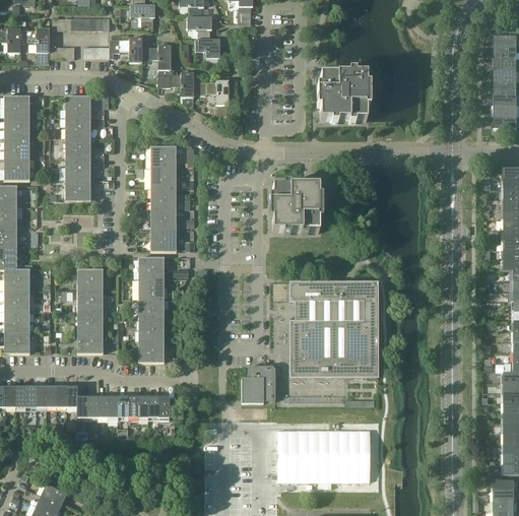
[(179,0),(180,5),(191,5),(191,15),(191,16),(203,16),(203,15),(202,0),(179,0)]
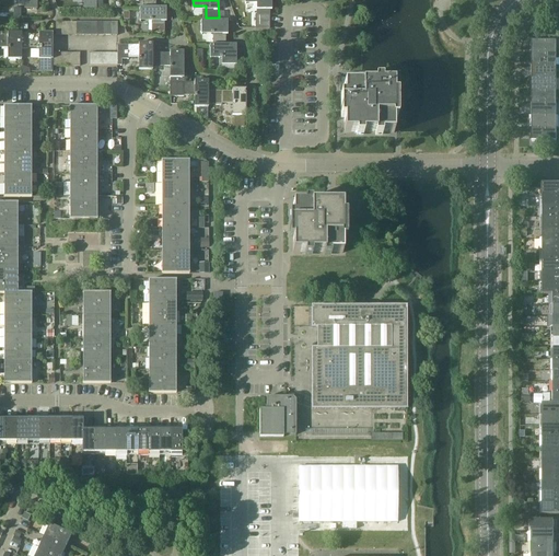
[(258,0),(258,10),(257,10),(257,24),(271,24),(270,0),(258,0)]
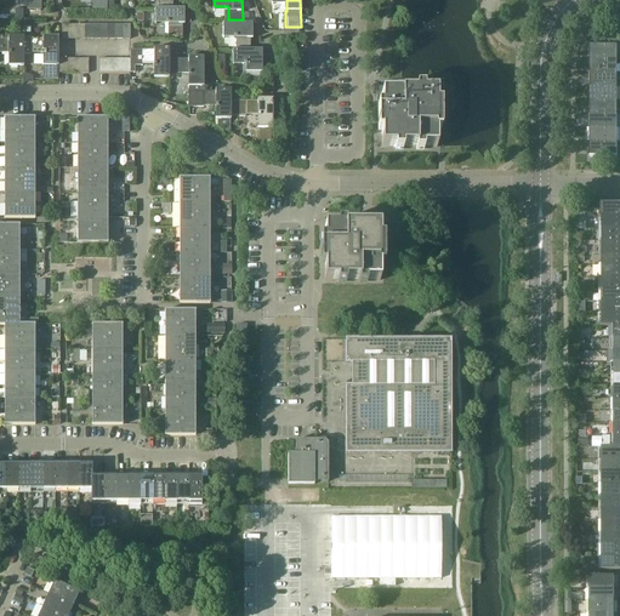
[(185,4),(174,4),(174,5),(160,5),(160,4),(157,4),(157,18),(170,18),(170,32),(185,32),(185,4)]
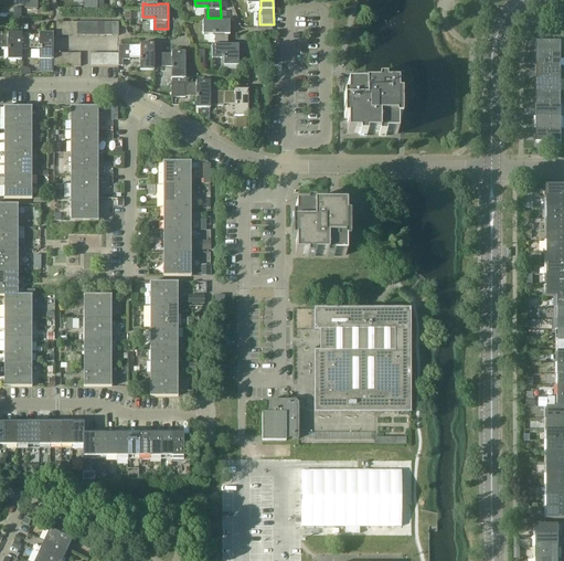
[(230,17),(221,17),(221,18),(208,18),(208,17),(204,17),(204,30),(216,29),(216,41),(216,42),(230,42),(230,41),(230,17)]
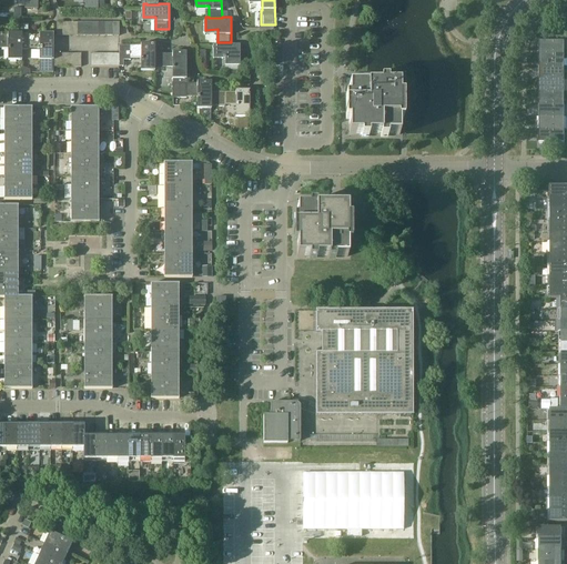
[(23,46),(23,31),(0,31),(0,43),(10,44),(10,47),(10,57),(23,57),(23,46)]
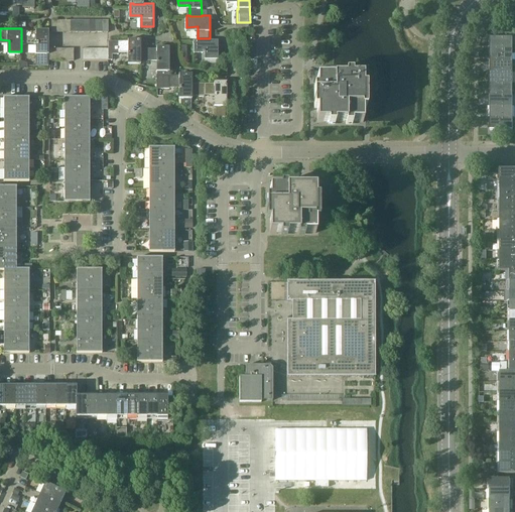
[(49,45),(49,28),(21,28),(21,41),(27,41),(27,40),(37,40),(37,42),(38,51),(49,51),(49,45)]
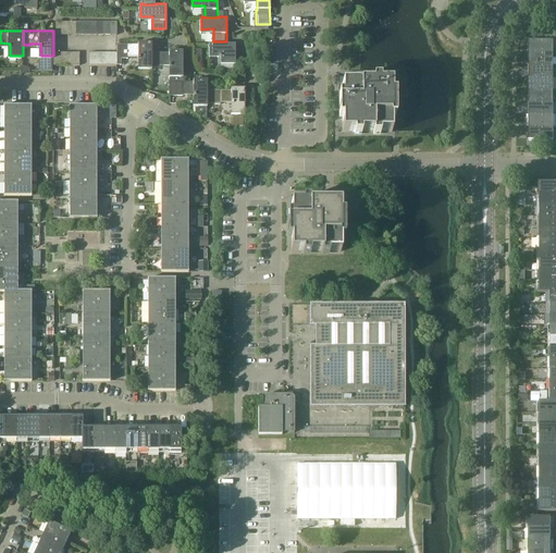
[(555,36),(530,36),(530,49),(555,49),(555,36)]
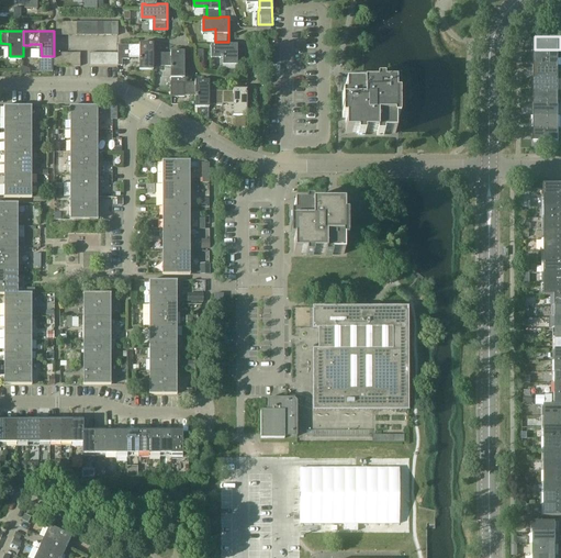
[(123,42),(120,42),(120,49),(120,62),(123,62),(123,56),(131,56),(131,55),(142,55),(142,66),(155,66),(155,65),(155,49),(155,41),(123,42)]
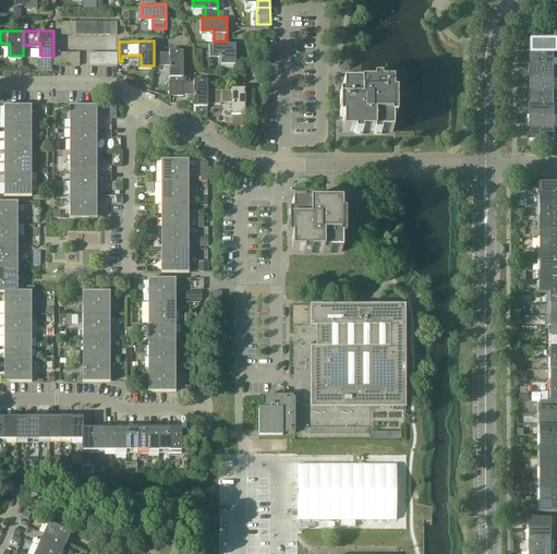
[(235,40),(227,40),(227,41),(214,41),(214,40),(210,40),(210,53),(222,53),(222,65),(235,65),(235,40)]
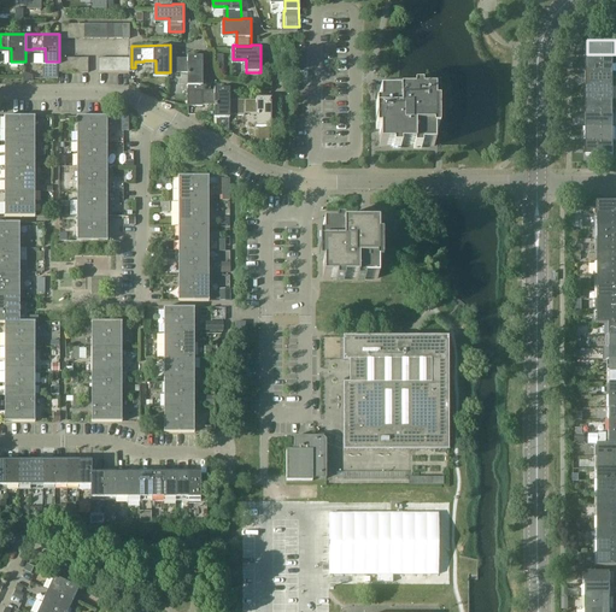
[(204,54),(170,54),(170,71),(177,71),(177,69),(191,69),(191,81),(204,81),(204,54)]
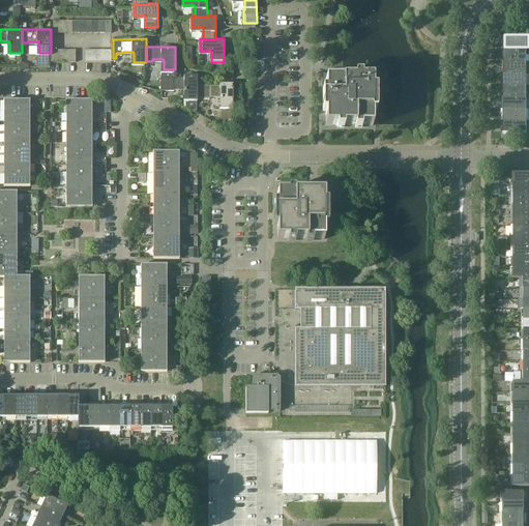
[(528,58),(528,47),(504,47),(504,58),(528,58)]
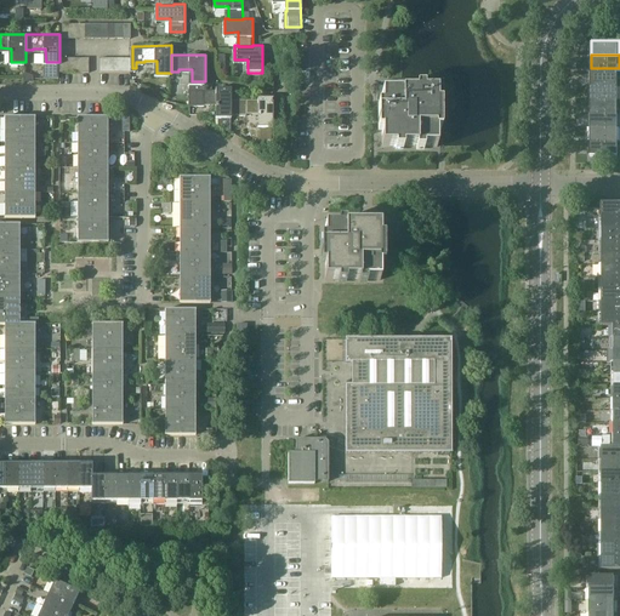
[(619,83),(619,68),(591,68),(591,83),(619,83)]
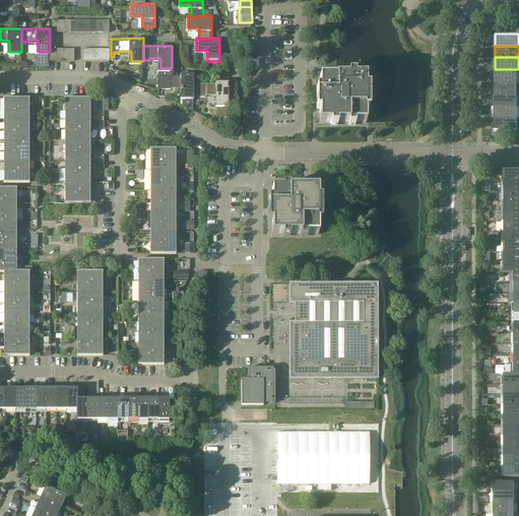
[(317,81),(321,81),(321,120),(367,120),(367,73),(323,73),(323,68),(317,68),(317,81)]
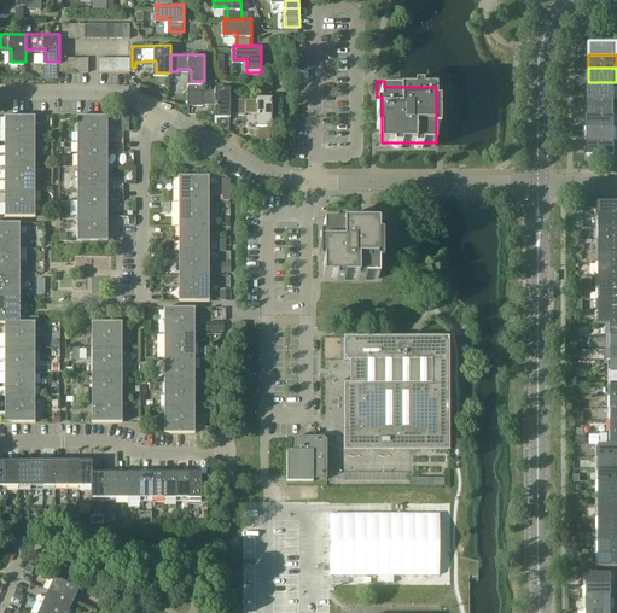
[(616,95),(616,82),(588,82),(588,95),(616,95)]
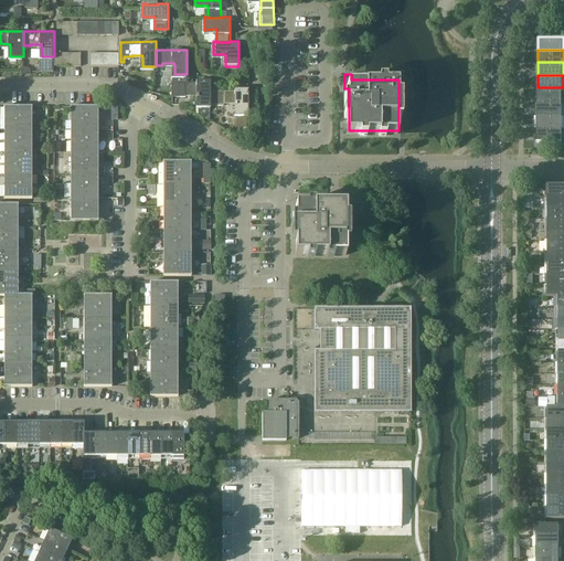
[(212,78),(172,78),(172,93),(187,94),(187,92),(199,92),(199,104),(201,104),(201,110),(210,115),(210,104),(212,104),(212,102),(212,87),(212,78)]
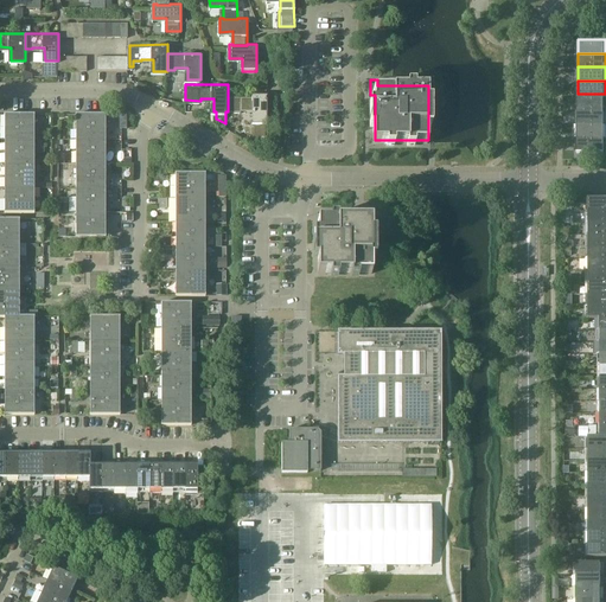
[(268,94),(228,94),(228,109),(242,109),(242,108),(255,108),(255,121),(268,121),(268,94)]
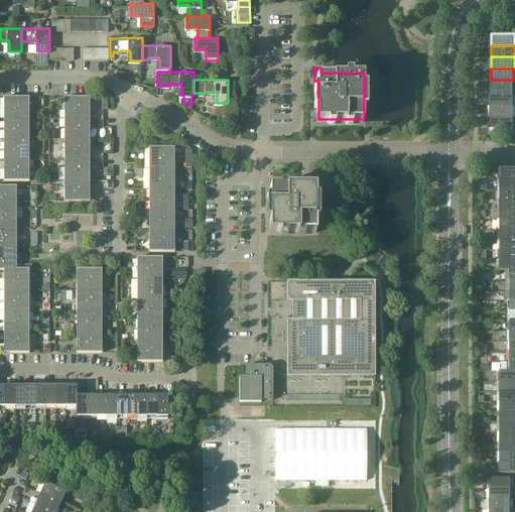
[(514,92),(514,80),(491,80),(491,92),(514,92)]
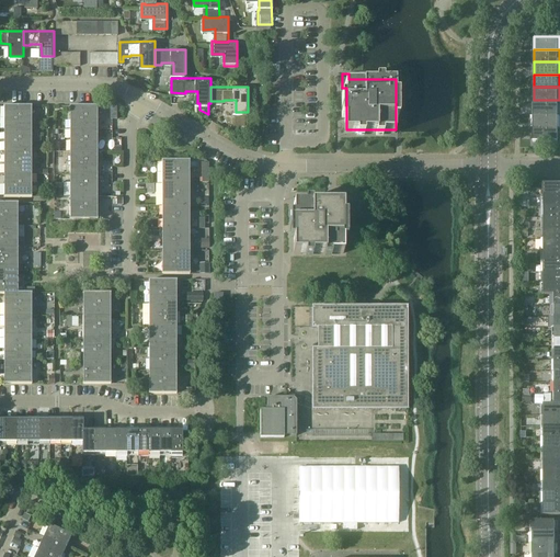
[(559,112),(559,100),(534,100),(534,112),(559,112)]
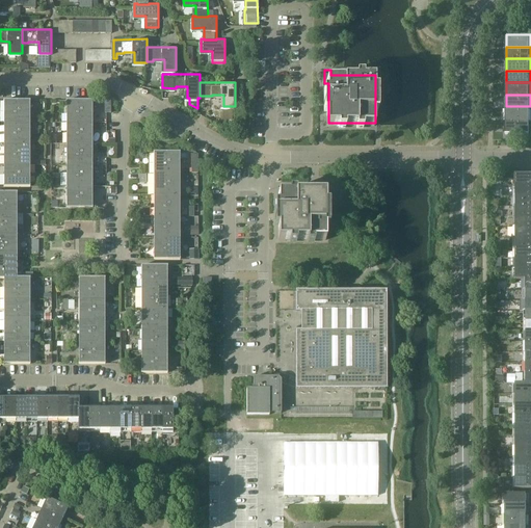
[(18,120),(18,97),(5,97),(5,120),(18,120)]
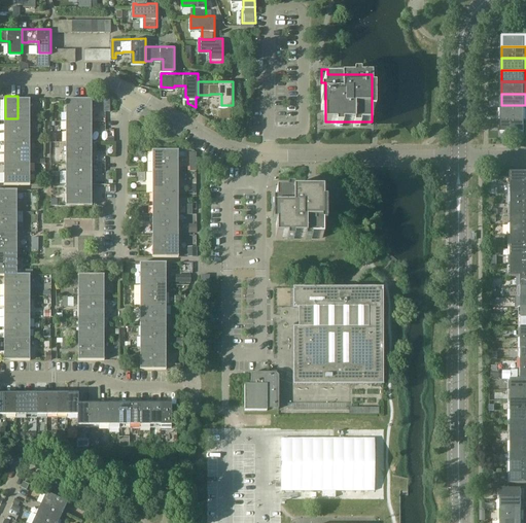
[(30,118),(30,96),(18,96),(18,118),(30,118)]
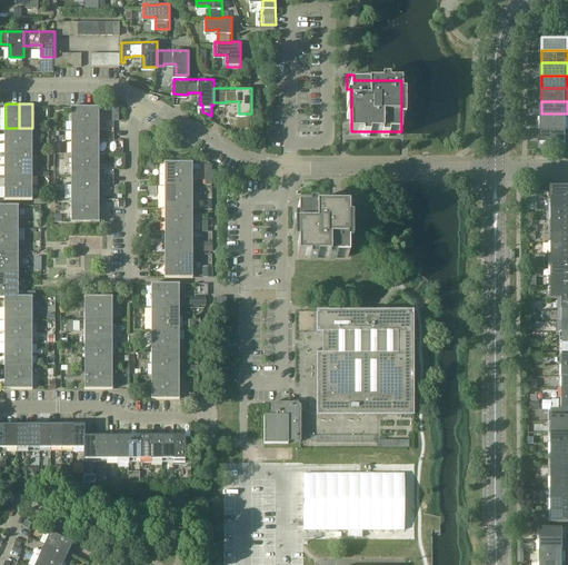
[(85,126),(85,103),(72,103),(72,126),(85,126)]
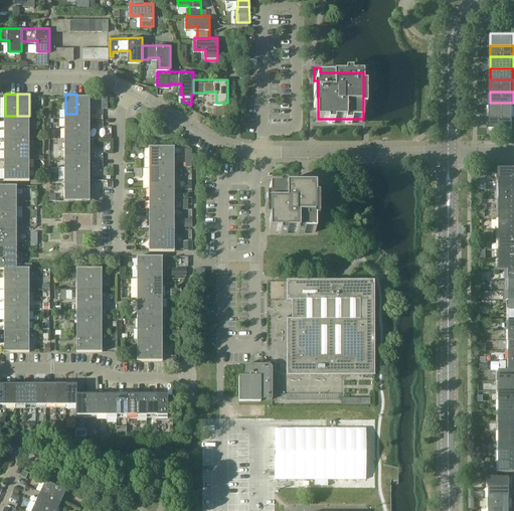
[(90,114),(90,94),(76,94),(76,114),(90,114)]
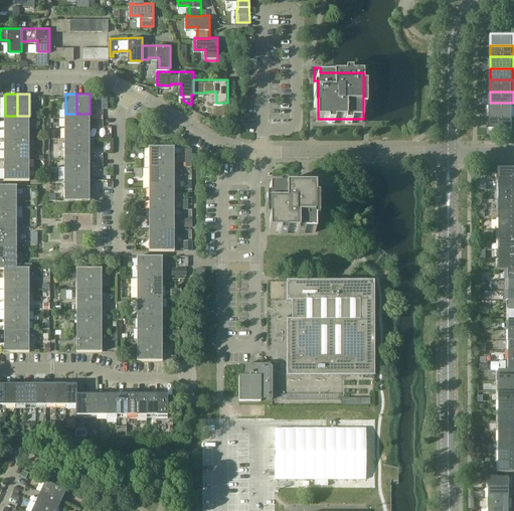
[(513,115),(513,103),(490,103),(490,115),(513,115)]
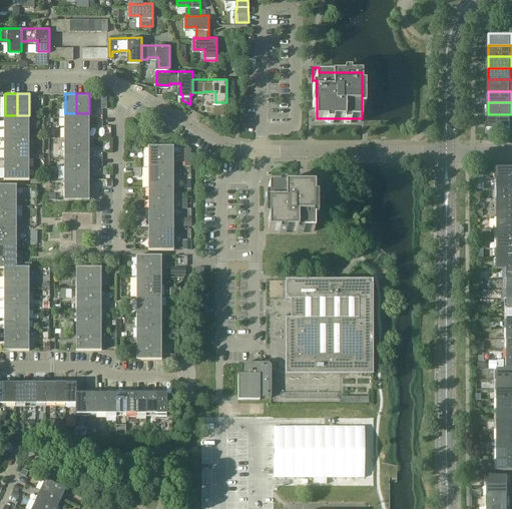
[(215,103),(215,112),(224,113),(224,103),(215,103)]
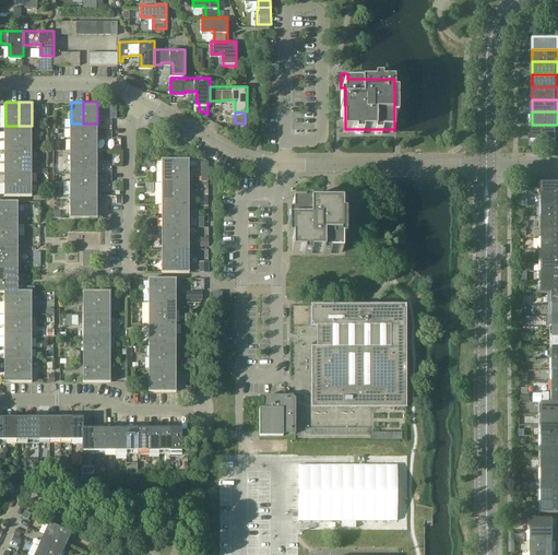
[(83,146),(83,124),(71,124),(71,146),(83,146)]
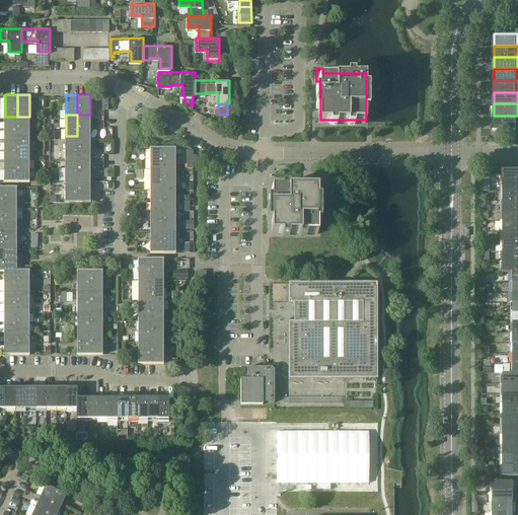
[(90,136),(90,115),(77,115),(77,136),(90,136)]
